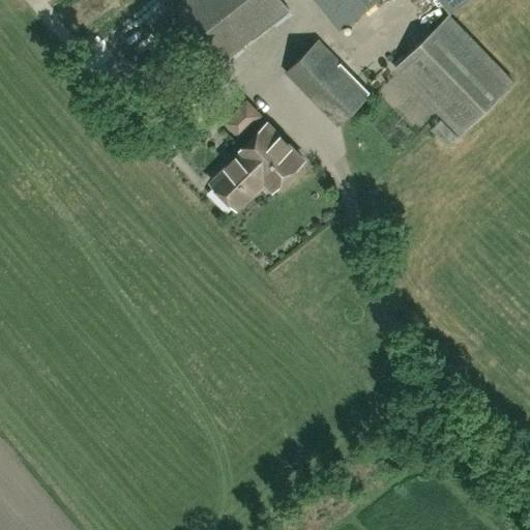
[(222,63),(290,9),(282,0),(186,0),(178,7),(222,63)]
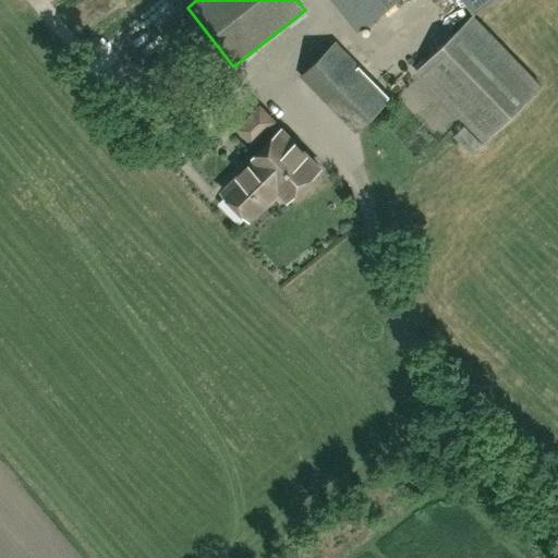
[(332,0),(358,32),(397,0),(466,0),(477,12),(492,0),(332,0)]
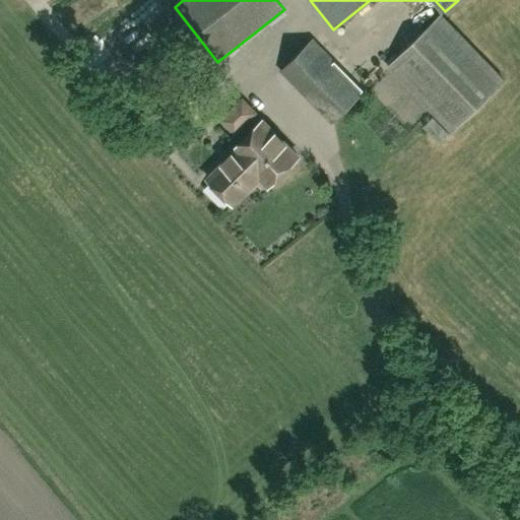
[(452,131),(505,80),(443,15),(390,66),(452,131)]
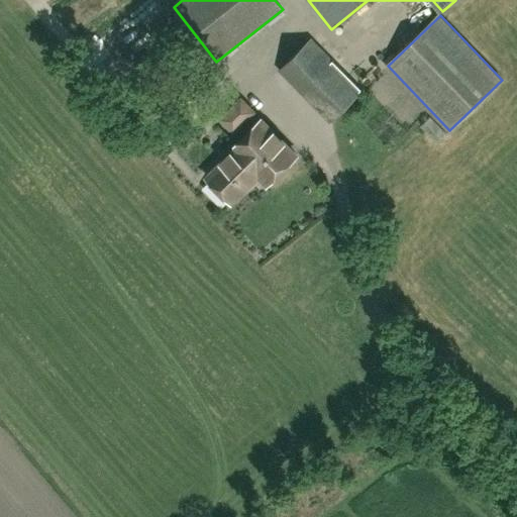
[(330,123),(363,91),(313,40),(281,73),(330,123)]
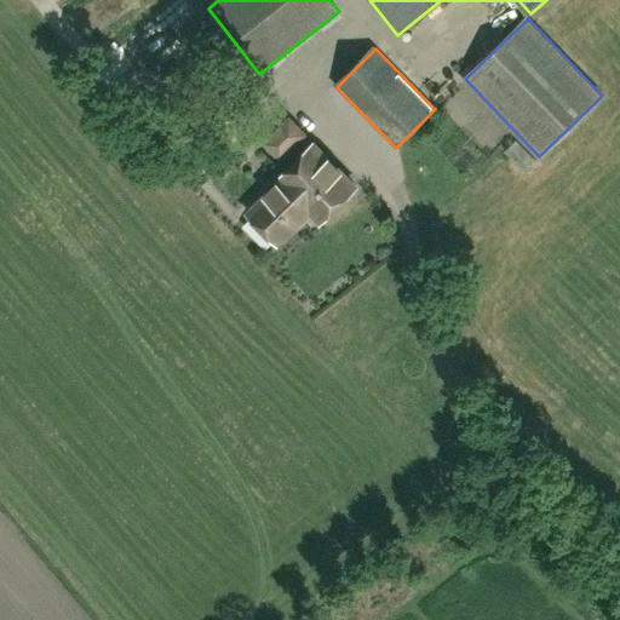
[(288,177),(282,183),(251,214),(280,244),(311,212),(322,223),(357,188),(316,145),(286,176),(288,177)]
